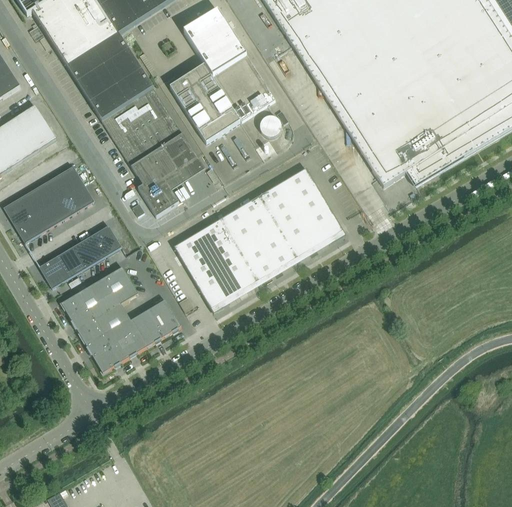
[(18,0),(27,14),(32,11),(102,120),(153,87),(119,33),(170,0),(18,0)]
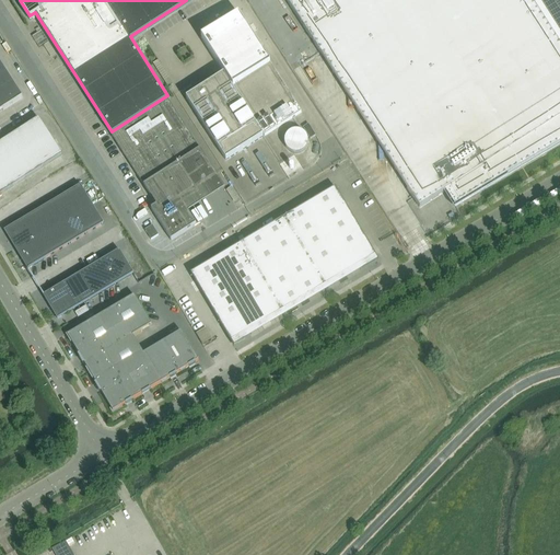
[(559,32),(559,31),(538,0),(289,0),(419,204),(445,186),(454,201),(559,138),(559,32)]
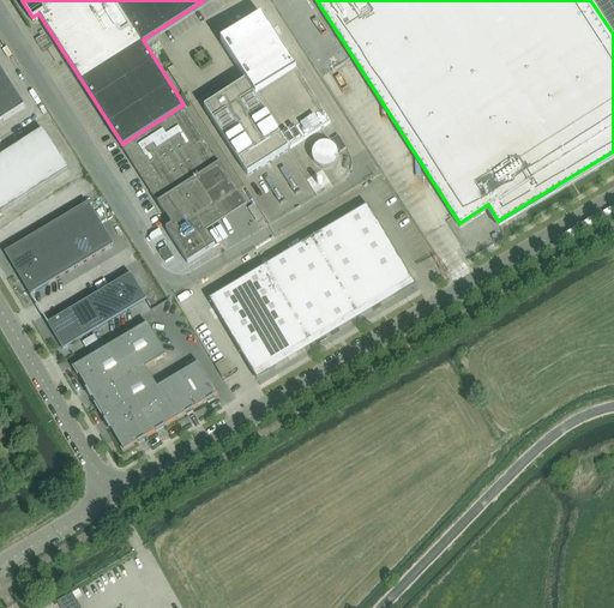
[(595,0),(613,28),(613,0),(595,0)]
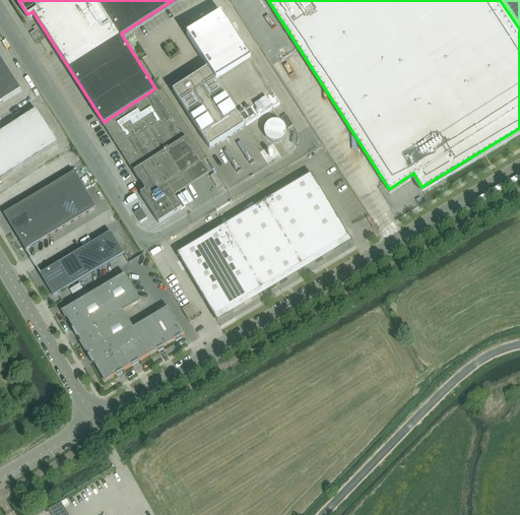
[(187,30),(208,65),(245,122),(280,100),(221,8),(187,30)]
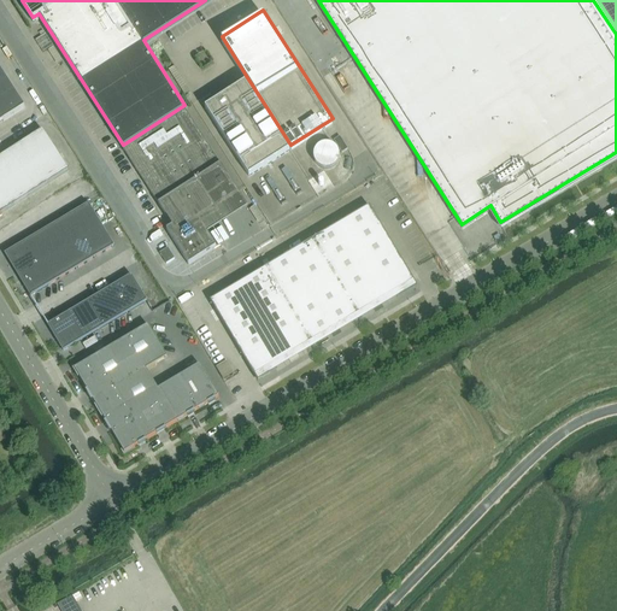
[(0,118),(4,116),(25,103),(24,101),(23,101),(18,94),(19,94),(17,89),(16,89),(11,83),(12,82),(9,77),(9,78),(4,71),(5,71),(1,66),(0,64),(0,118)]
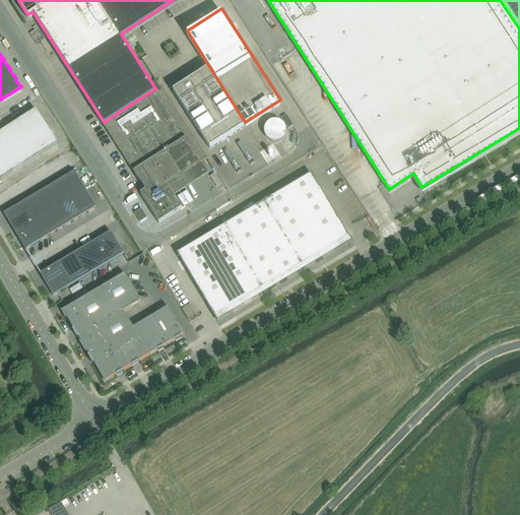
[(244,122),(245,122),(208,65),(207,65),(173,87),(209,144),(244,122)]
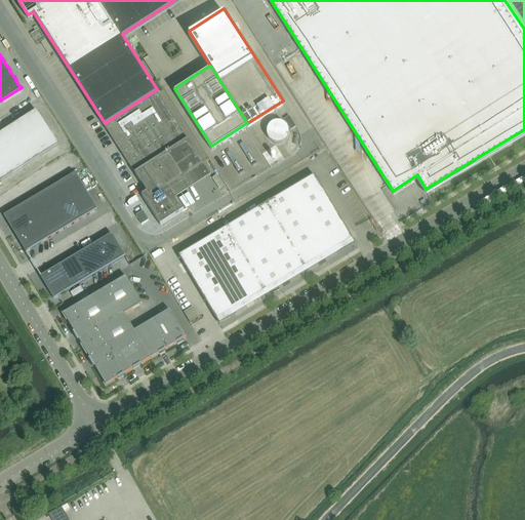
[(203,160),(157,89),(105,123),(147,189),(142,192),(160,222),(184,206),(175,193),(172,195),(165,185),(203,160)]
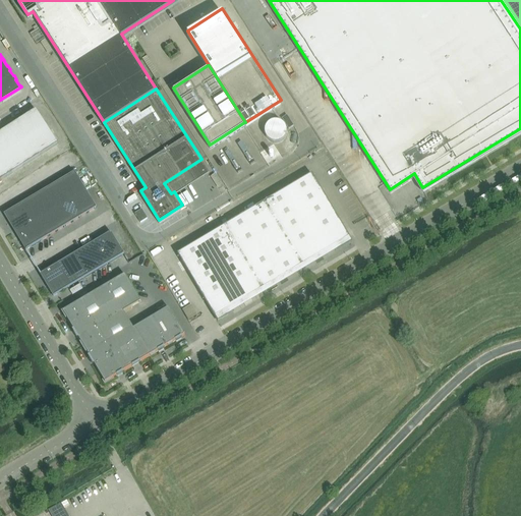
[(0,177),(1,176),(58,139),(36,106),(0,128),(0,177)]
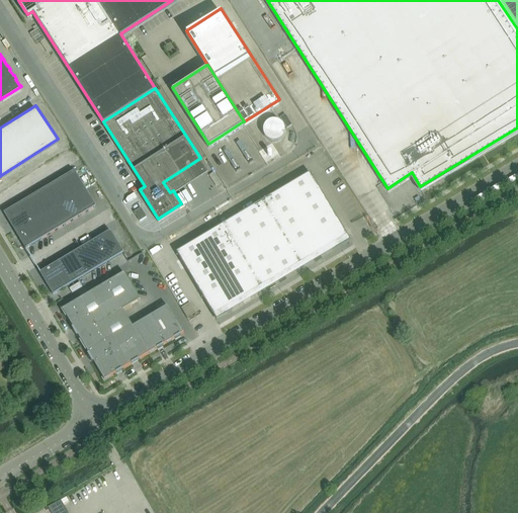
[(285,111),(281,114),(287,124),(292,121),(285,111)]
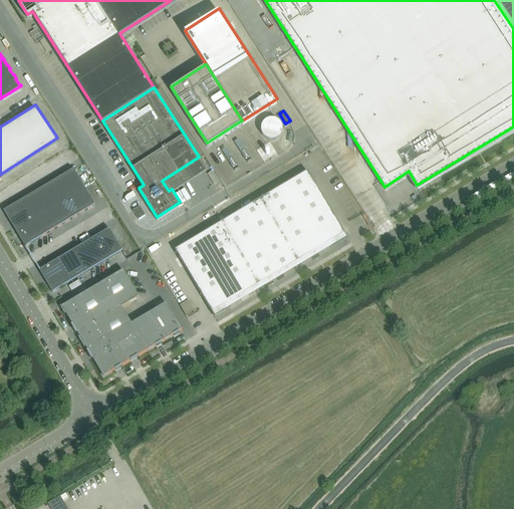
[(261,124),(261,126),(261,128),(261,129),(261,130),(262,132),(263,133),(263,134),(264,135),(265,136),(266,136),(268,137),(269,138),(270,138),(272,138),(273,138),(274,138),(275,138),(277,137),(278,136),(279,136),(280,135),(281,134),(282,133),(282,132),(283,130),(283,129),(284,128),(284,126),(284,124),(283,123),(283,122),(282,120),(282,119),(281,118),(280,117),(279,116),(278,116),(277,115),(275,115),(274,114),(273,114),(272,114),(270,114),(269,115),(268,115),(266,116),(265,116),(264,117),(263,118),(263,119),(262,120),(261,122),(261,123),(261,124)]
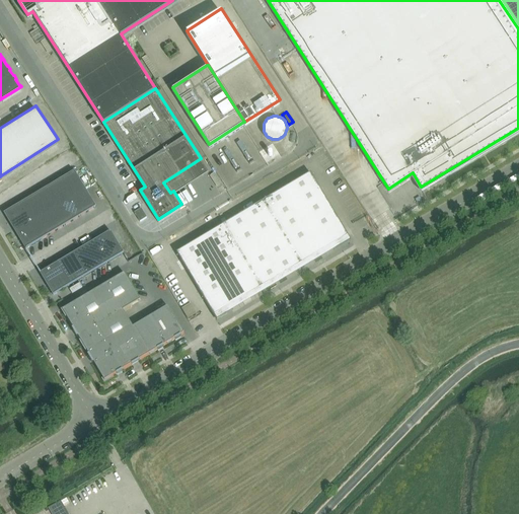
[(77,191),(85,186),(74,168),(66,172),(77,191)]
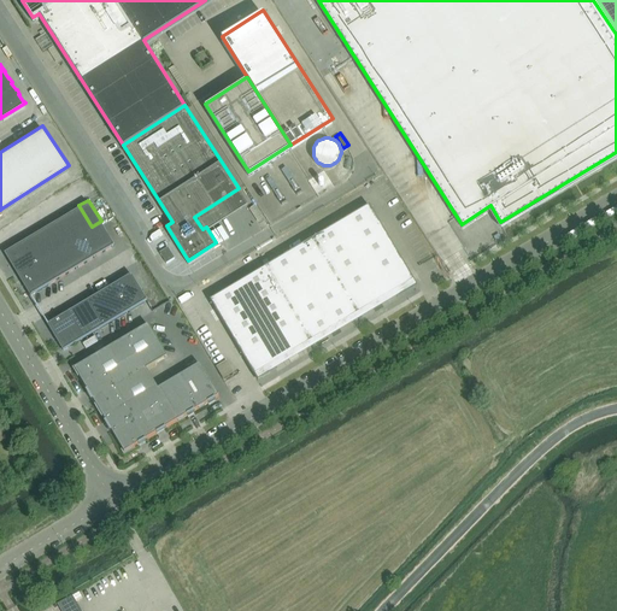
[(313,344),(315,342),(312,338),(357,311),(359,316),(362,315),(359,310),(413,276),(409,268),(380,218),(378,219),(372,210),(374,209),(369,201),(283,252),(283,253),(276,258),(276,257),(210,297),(215,304),(216,303),(221,312),(219,313),(250,362),(254,371),(310,339),(313,344)]
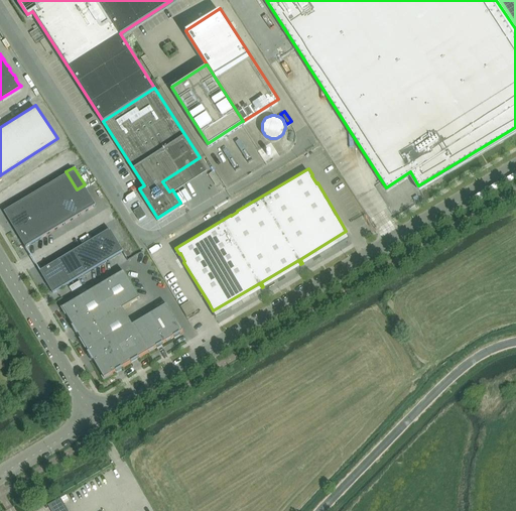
[(77,189),(66,171),(58,176),(69,194),(77,189)]
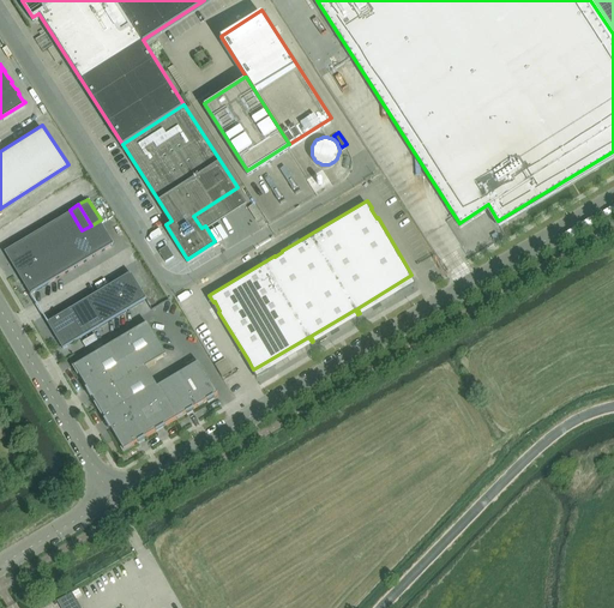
[(82,230),(70,210),(60,215),(72,236),(82,230)]
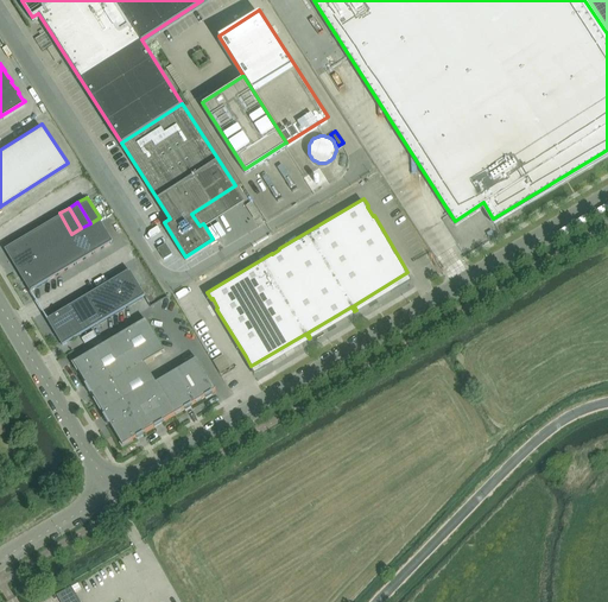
[(71,234),(59,213),(51,219),(63,239),(71,234)]
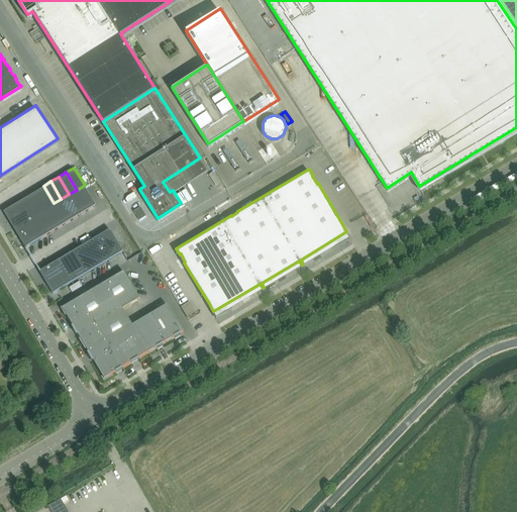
[(87,207),(95,202),(85,185),(77,190),(87,207)]
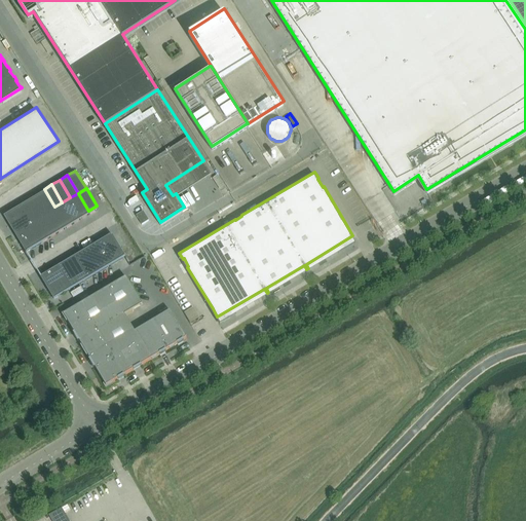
[(54,207),(44,189),(36,194),(46,212),(54,207)]
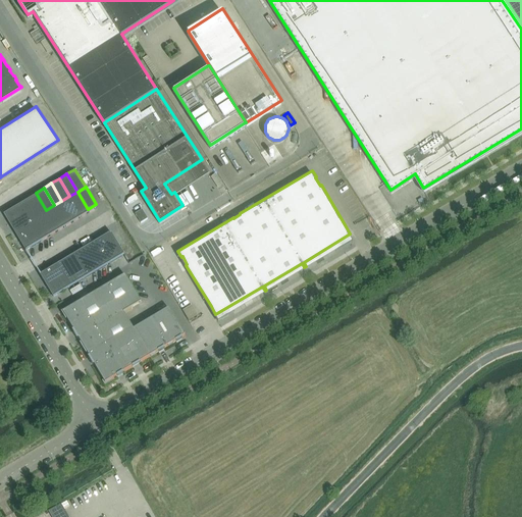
[(69,196),(80,213),(88,209),(77,192),(69,196)]
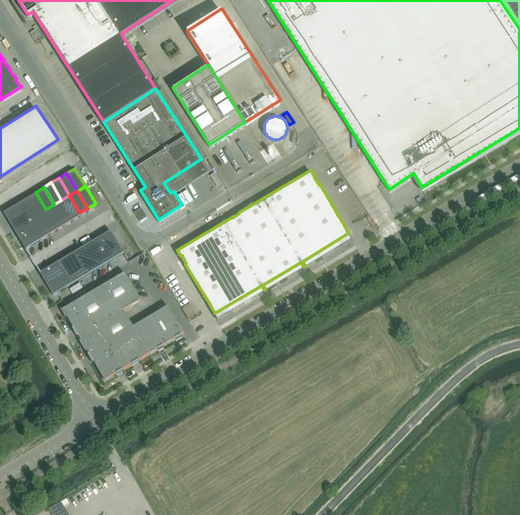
[(46,209),(36,192),(27,196),(39,213),(46,209)]
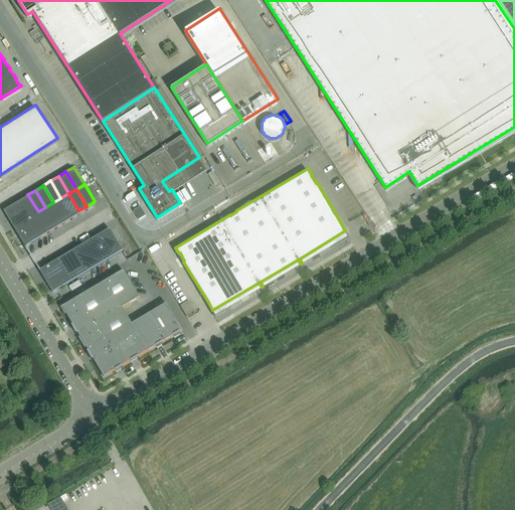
[(60,198),(71,215),(78,210),(68,193),(60,198)]
